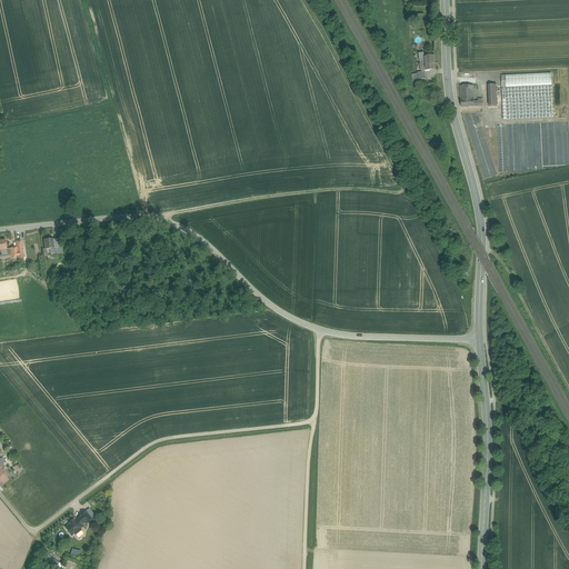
[(433,55),(423,56),(425,60),(426,70),(436,69),(433,55)]
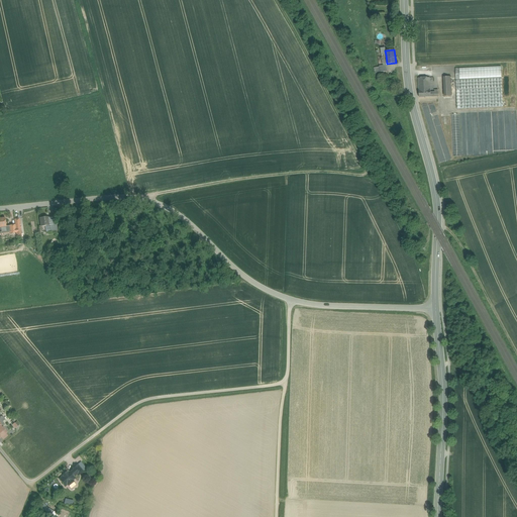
[(501,66),(454,69),(457,109),(503,107),(501,66)]
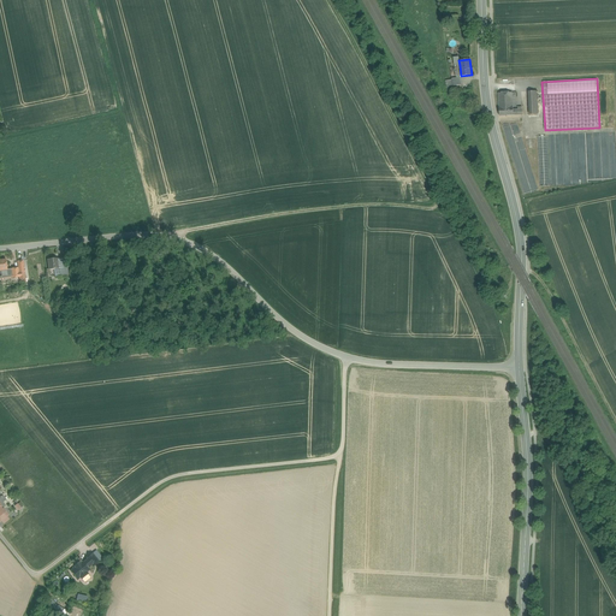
[(537,92),(528,92),(529,116),(538,114),(537,92)]
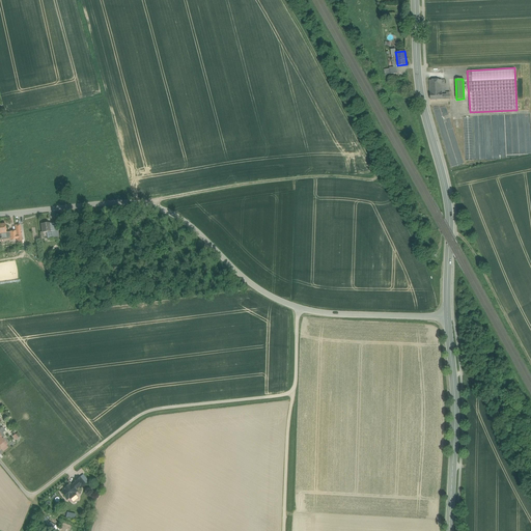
[(436,80),(429,80),(430,100),(442,100),(442,94),(442,87),(437,87),(436,80)]
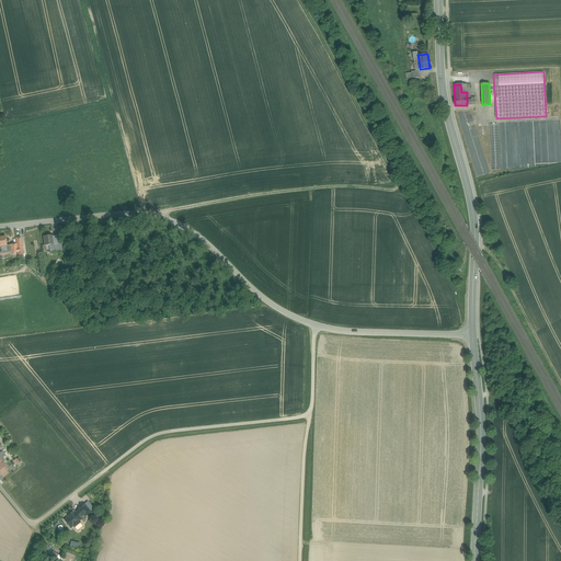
[(502,170),(500,122),(489,123),(490,134),(491,171),(502,170)]
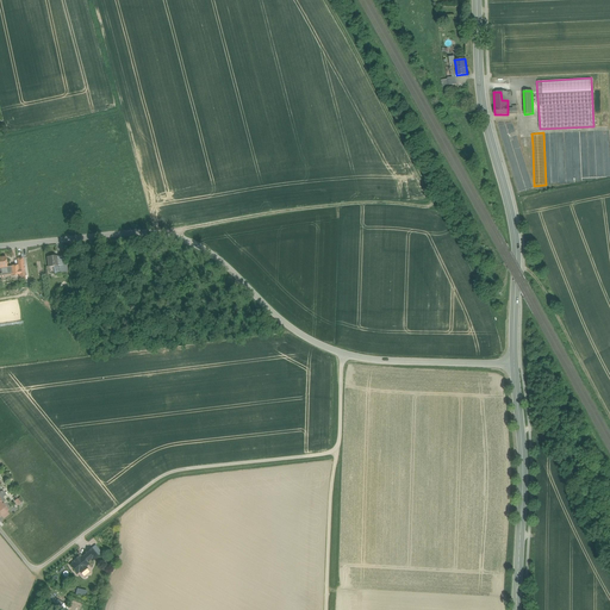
[(60,256),(49,257),(50,267),(55,267),(56,278),(68,277),(66,249),(60,249),(60,256)]
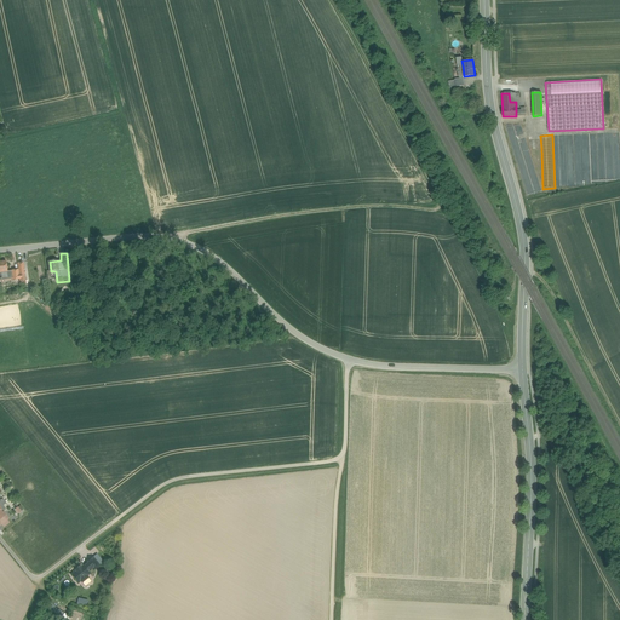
[(17,283),(29,282),(27,262),(18,262),(19,269),(10,270),(9,260),(0,262),(0,279),(17,277),(17,283)]
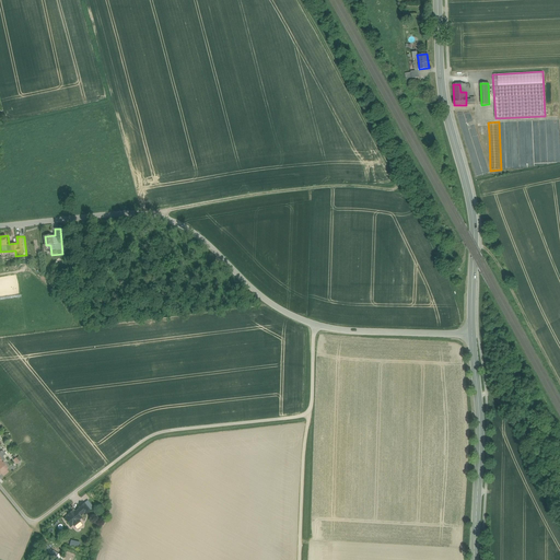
[(0,476),(2,479),(12,471),(4,462),(7,459),(6,457),(9,455),(0,442),(0,476)]
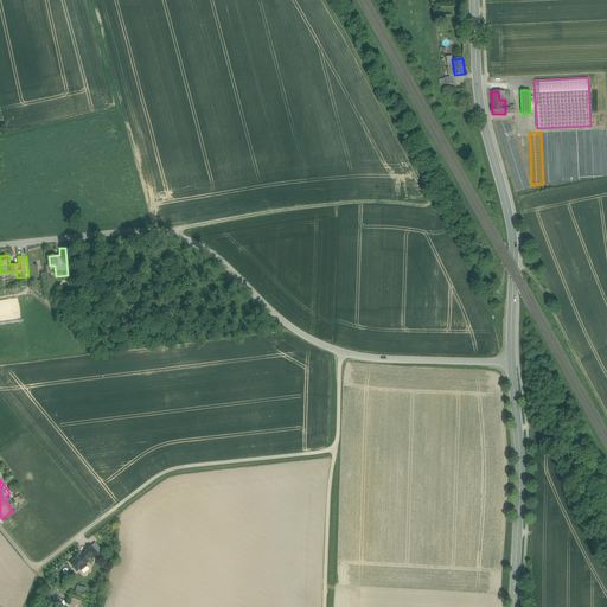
[(83,551),(70,562),(77,570),(81,567),(87,574),(93,569),(89,566),(102,555),(95,545),(84,554),(83,551)]
